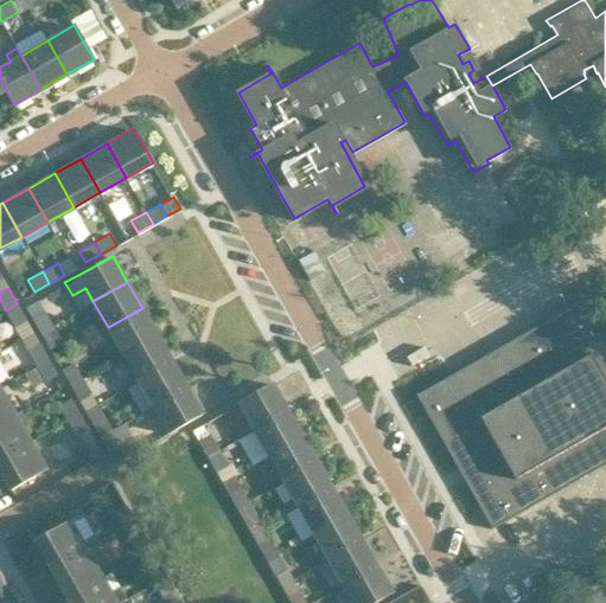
[(504,350),(502,345),(499,346),(499,347),(484,355),(483,355),(482,357),(466,366),(465,366),(463,367),(464,367),(457,372),(455,371),(454,372),(454,373),(438,383),(437,382),(435,383),(435,384),(419,393),(418,391),(415,392),(491,527),(605,461),(605,340),(582,299),(579,300),(580,301),(556,315),(556,314),(554,315),(554,316),(538,325),(537,325),(536,326),(520,335),(520,334),(517,337),(521,341),(504,350)]
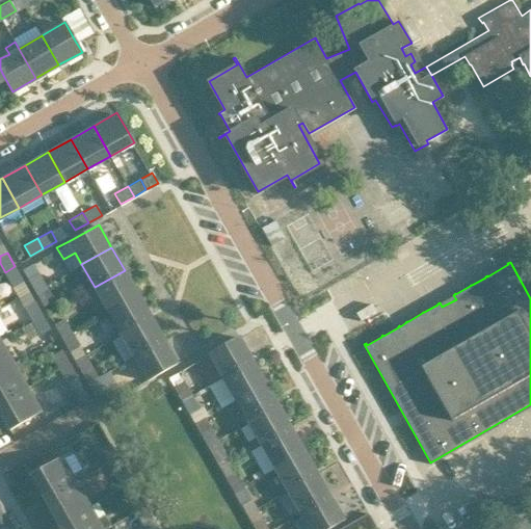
[(22,280),(15,266),(5,272),(12,285),(22,280)]
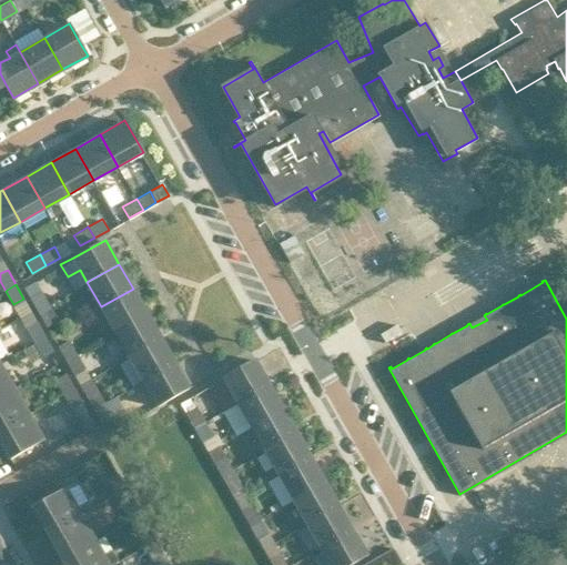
[(147,313),(133,289),(101,306),(114,331),(147,313)]
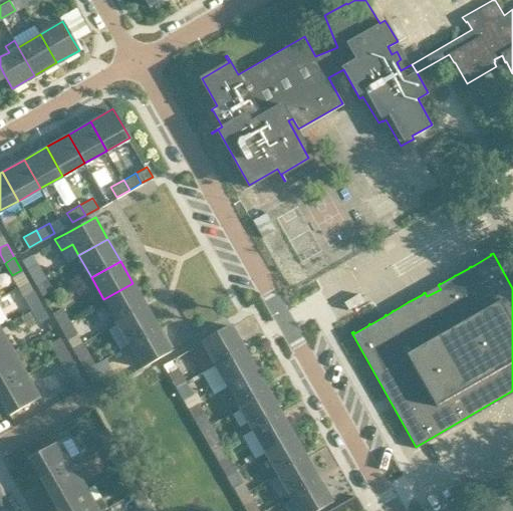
[(37,262),(27,268),(33,279),(43,274),(37,262)]
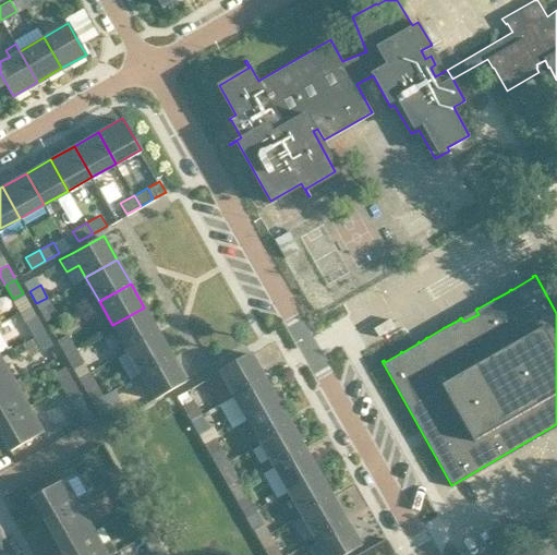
[(56,313),(47,298),(36,303),(46,320),(56,313)]
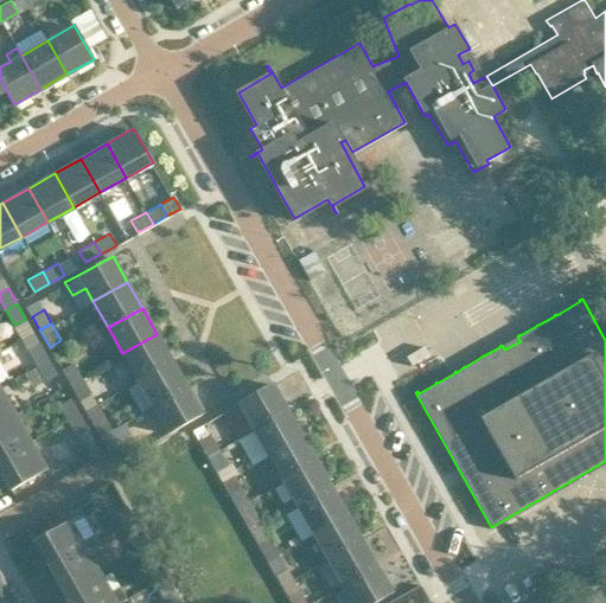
[(122,353),(138,379),(172,360),(157,334),(122,353)]
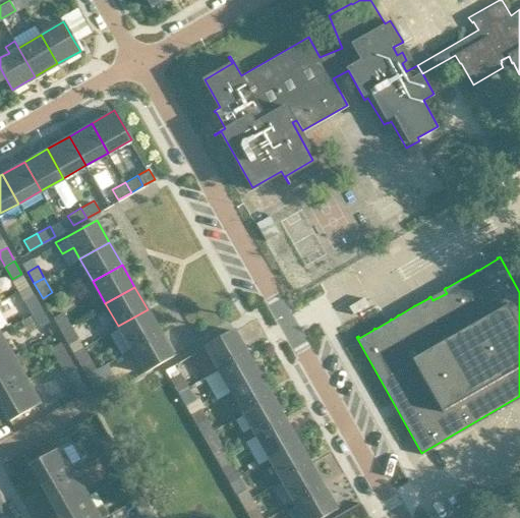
[(32,312),(41,307),(34,294),(23,300),(32,312)]
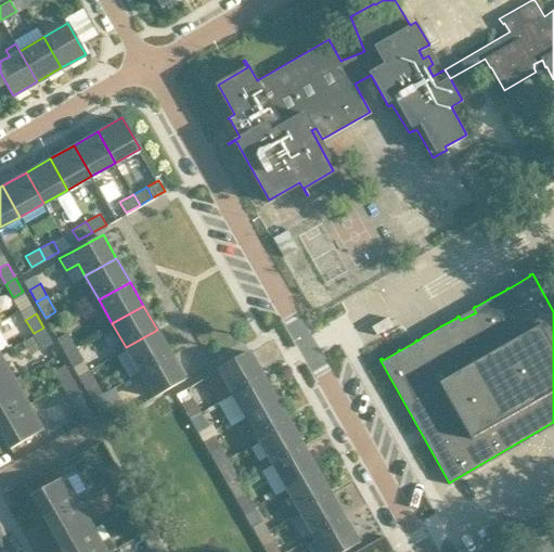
[(52,342),(43,328),(34,333),(41,347),(52,342)]
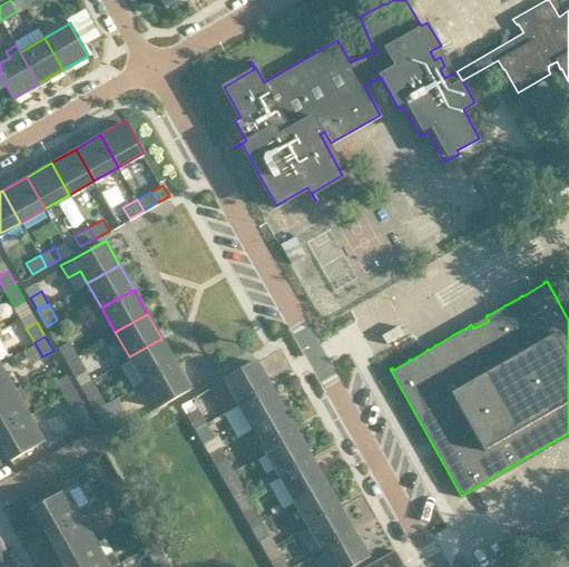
[(129,357),(143,381),(176,363),(162,339),(129,357)]
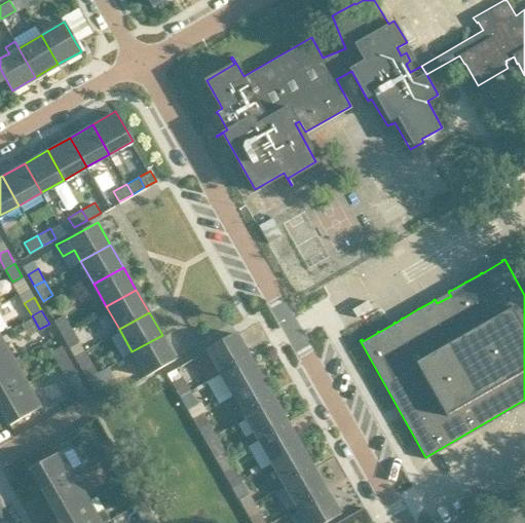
[(53,320),(61,333),(71,327),(64,313),(53,320)]
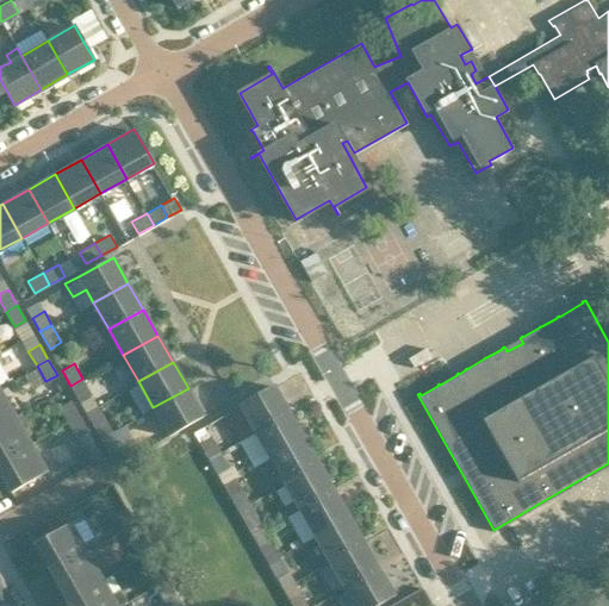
[(91,394),(82,379),(70,386),(80,400),(91,394)]
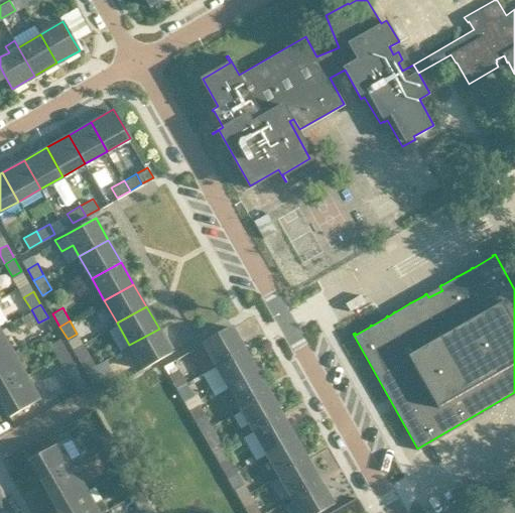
[(213,360),(215,364),(244,348),(232,326),(203,342),(213,360)]
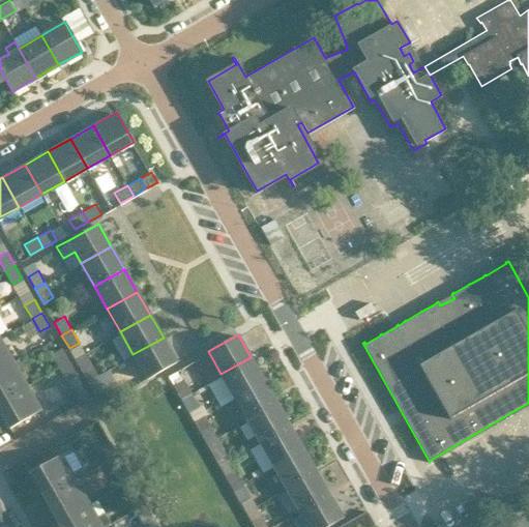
[(176,360),(164,338),(133,354),(146,377),(176,360)]
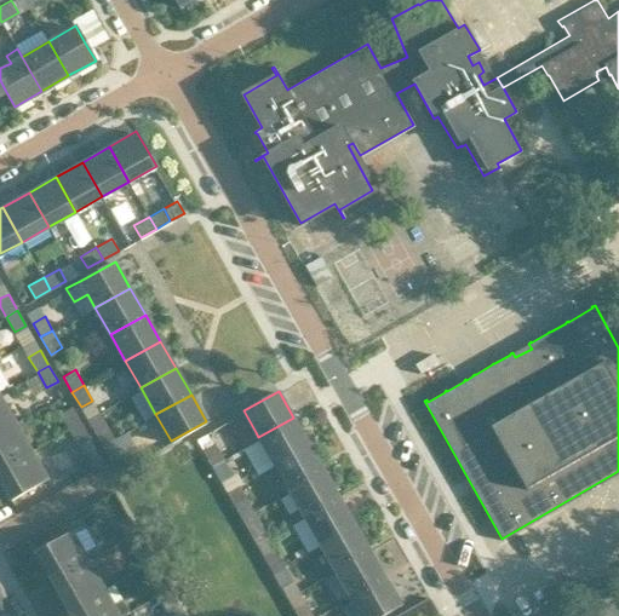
[(0,430),(15,422),(0,397),(0,430)]
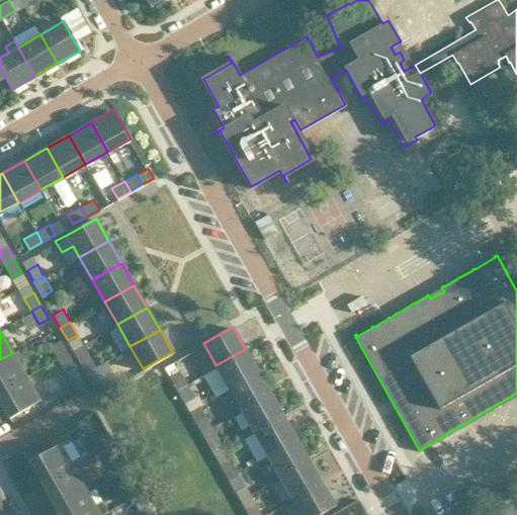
[(58,358),(68,352),(60,339),(50,344),(58,358)]
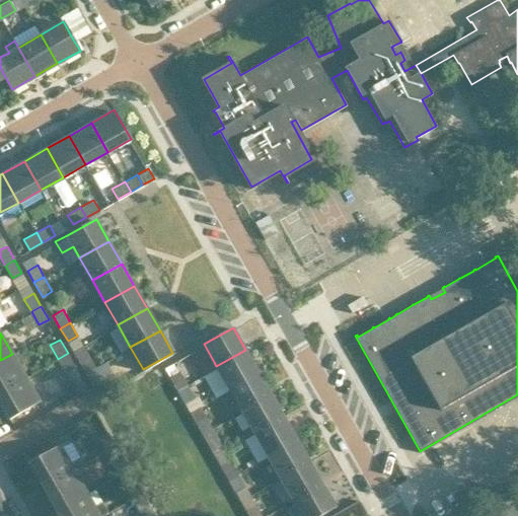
[(73,351),(85,372),(95,366),(83,345),(73,351)]
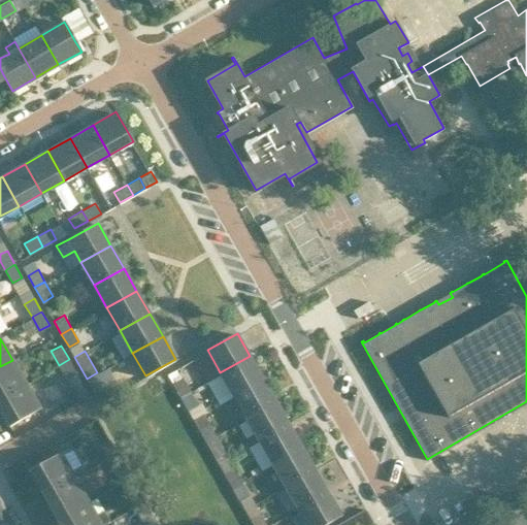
[(128,372),(131,379),(140,375),(132,356),(107,365),(110,372),(119,369),(122,375),(128,372)]
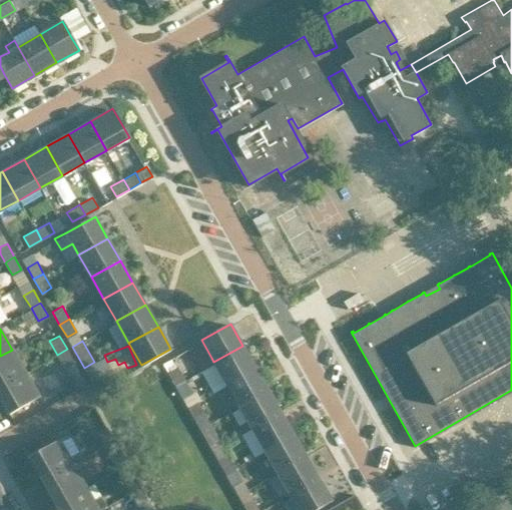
[(256,368),(242,346),(213,362),(226,384),(256,368)]
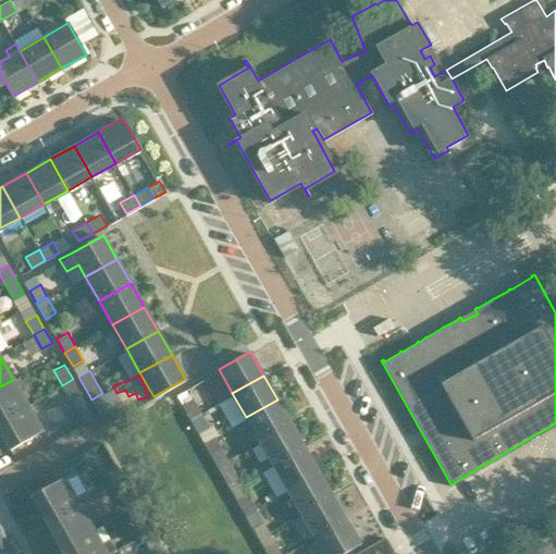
[(81,392),(73,379),(62,385),(70,398),(81,392)]
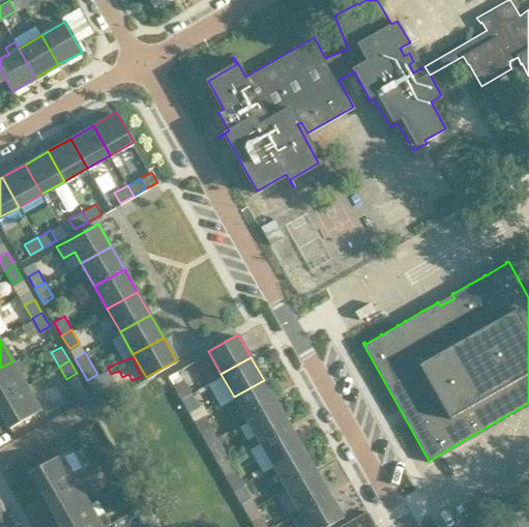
[(0,399),(26,385),(12,361),(0,368),(0,399)]
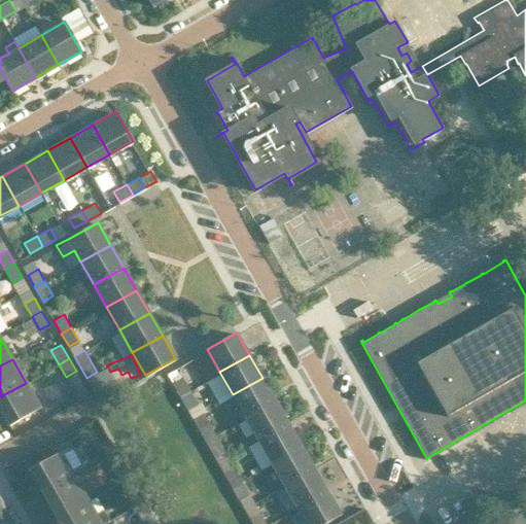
[(97,372),(86,378),(95,391),(99,400),(109,394),(104,385),(97,372)]
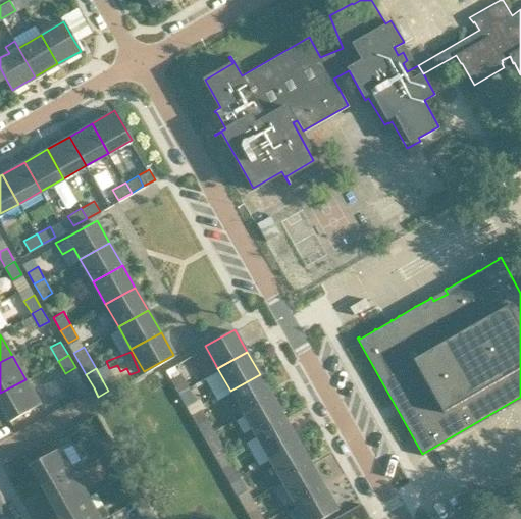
[(180,373),(170,378),(177,392),(188,385),(180,373)]
